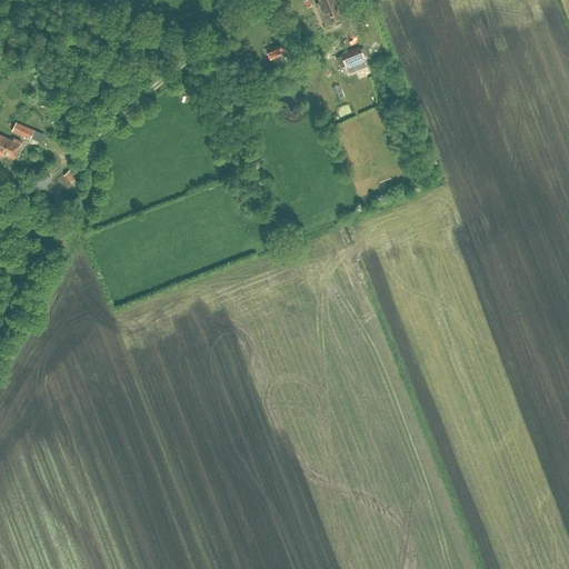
[(326,26),(348,17),(341,1),(338,2),(337,0),(319,0),(320,1),(317,3),(326,26)]
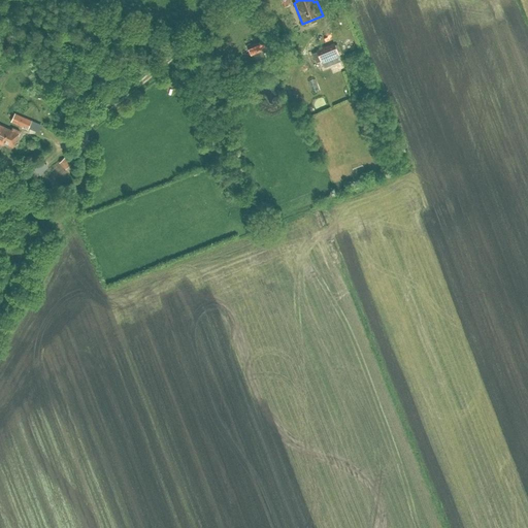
[(251,56),(267,48),(263,39),(246,46),(251,56)]
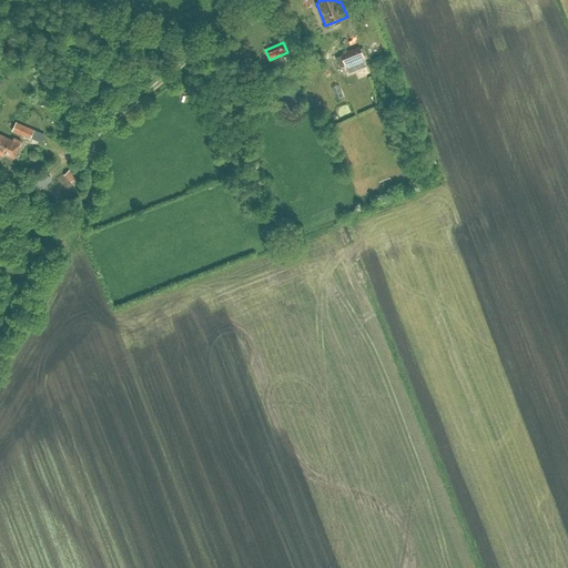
[(355,66),(366,61),(359,46),(340,53),(346,67),(354,63),(355,66)]
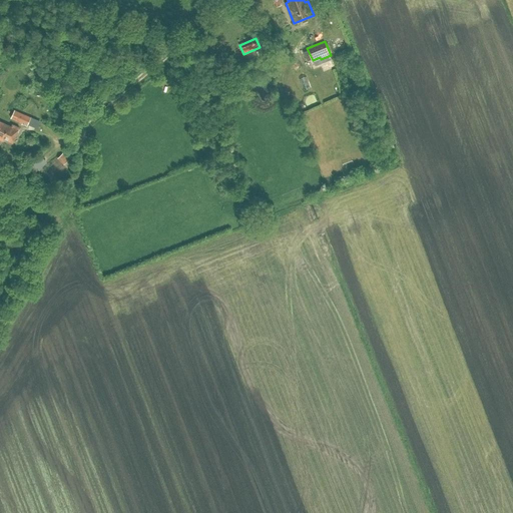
[(27,127),(31,115),(14,109),(11,119),(22,123),(22,125),(27,127)]
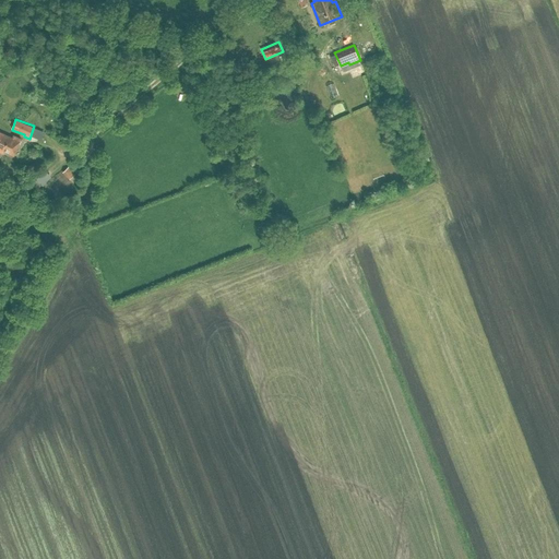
[(14,155),(21,139),(13,135),(12,138),(0,132),(0,152),(3,154),(4,151),(14,155)]
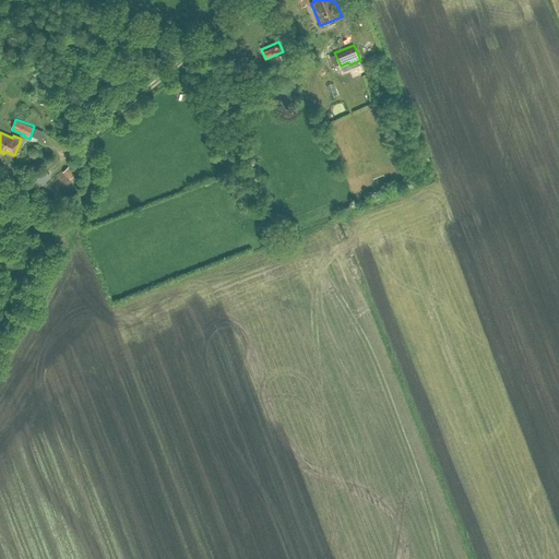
[(62,173),(70,180),(76,174),(69,166),(62,173)]
